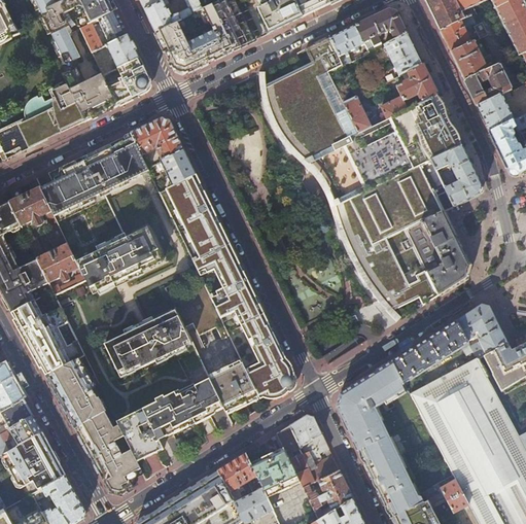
[(35,0),(38,6),(42,14),(49,30),(54,38),(61,54),(68,69),(62,73),(63,75),(66,82),(84,119),(117,104),(108,85),(106,82),(102,73),(102,72),(83,80),(72,59),(80,55),(69,31),(79,26),(85,24),(88,23),(97,18),(115,9),(111,0),(35,0)]
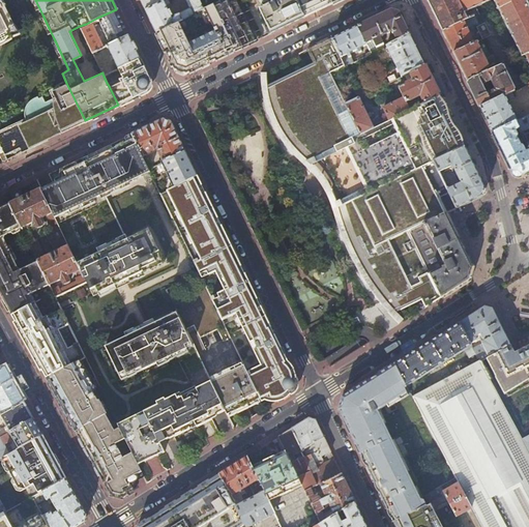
[(140,0),(144,7),(155,30),(203,7),(199,0),(140,0)]
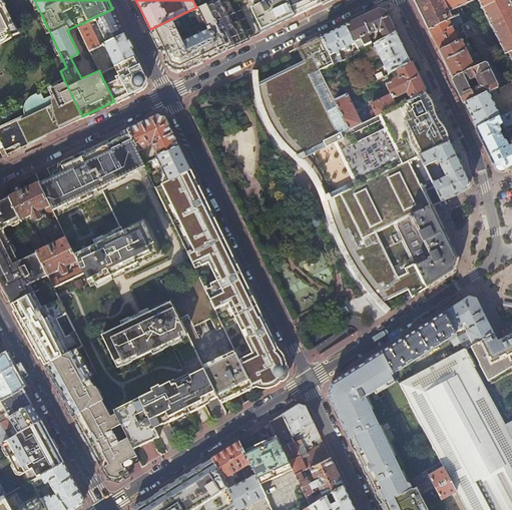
[(210,0),(196,7),(217,51),(246,37),(227,0),(210,0)]
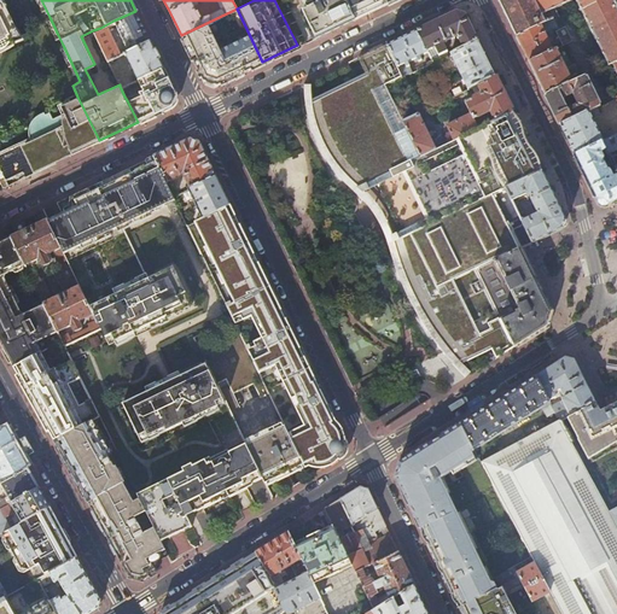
[(303,0),(306,5),(301,7),(315,36),(354,18),(345,0),(326,0),(324,1),(324,0),(303,0)]
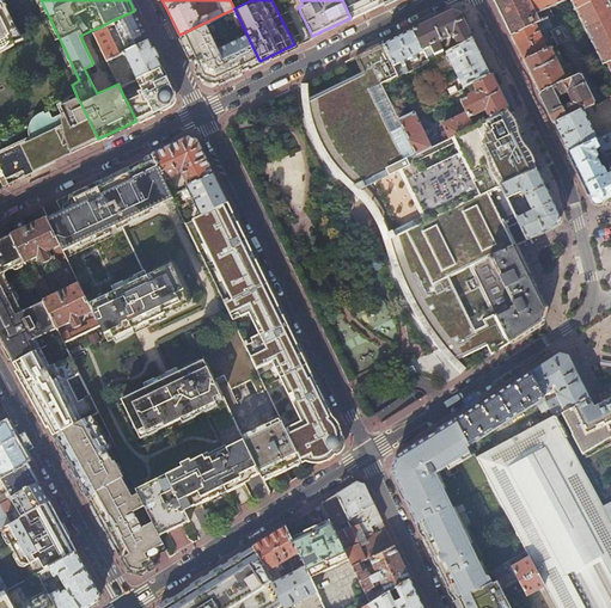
[(384,1),(383,0),(342,0),(350,18),(365,11),(364,7),(367,6),(379,0),(382,2),(384,1)]
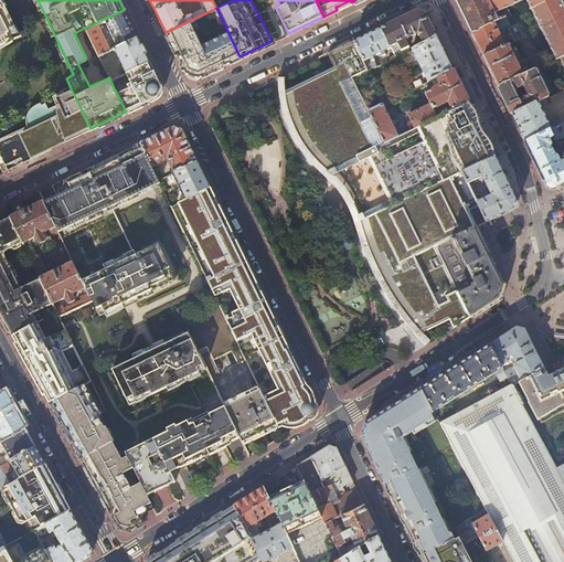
[(563,8),(559,0),(455,0),(470,30),(503,13),(503,14),(528,2),(554,57),(559,55),(563,67),(563,8)]
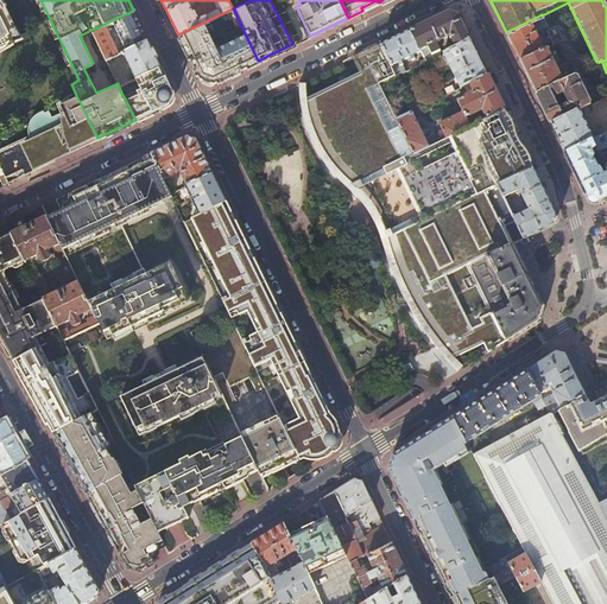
[(0,44),(17,37),(12,27),(14,26),(4,4),(2,5),(0,1),(0,44)]
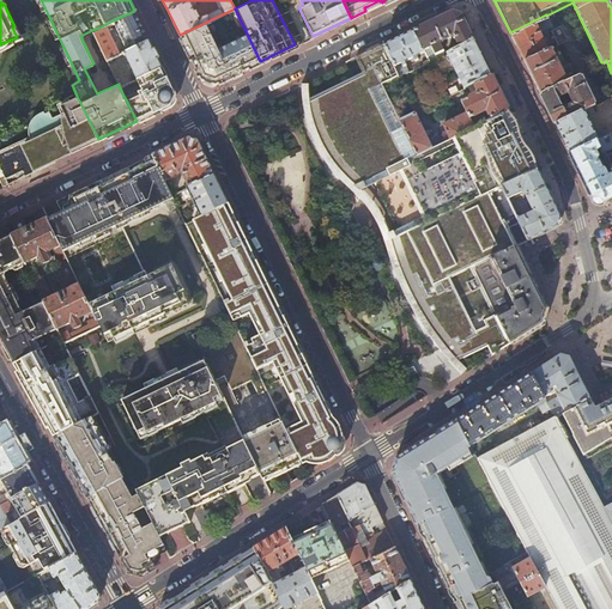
[(260,61),(235,8),(180,35),(200,78),(216,83),(260,61)]
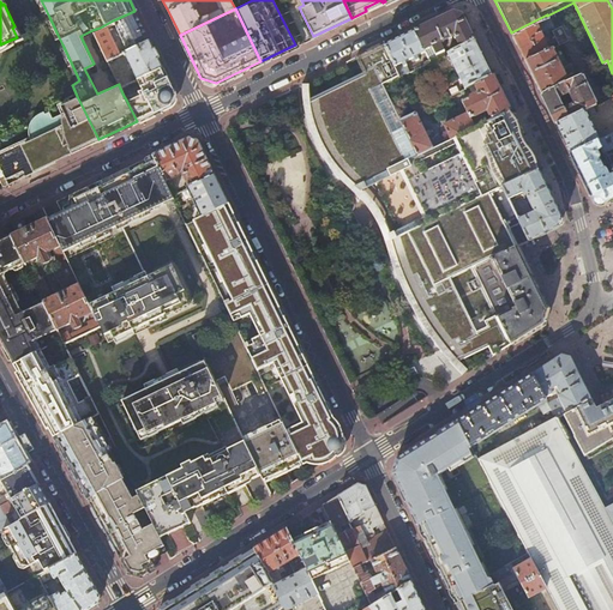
[(437,16),(413,28),(424,49),(428,60),(439,54),(445,52),(439,41),(451,35),(452,37),(455,36),(460,44),(474,37),(461,11),(452,8),(437,16)]
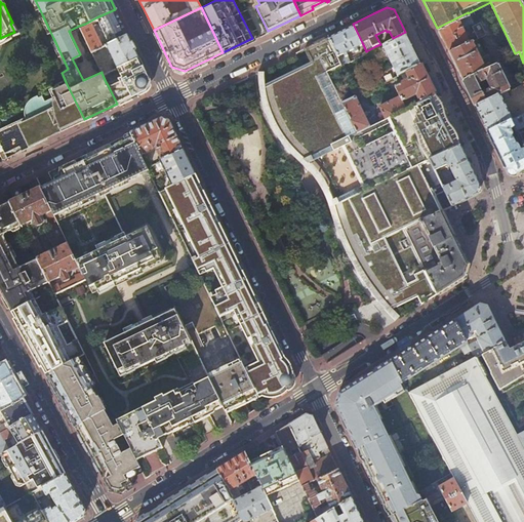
[(109,41),(126,33),(121,21),(115,9),(96,17),(109,41)]
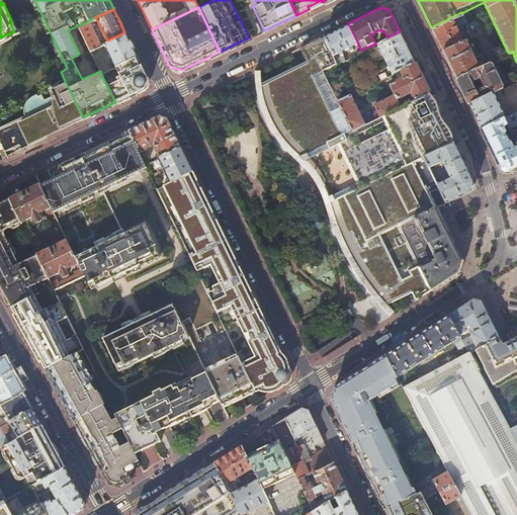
[(461,12),(431,27),(467,102),(496,89),(482,60),(482,59),(476,62),(464,38),(462,39),(458,32),(461,31),(459,27),(456,28),(455,25),(463,21),(465,20),(461,13),(461,12)]
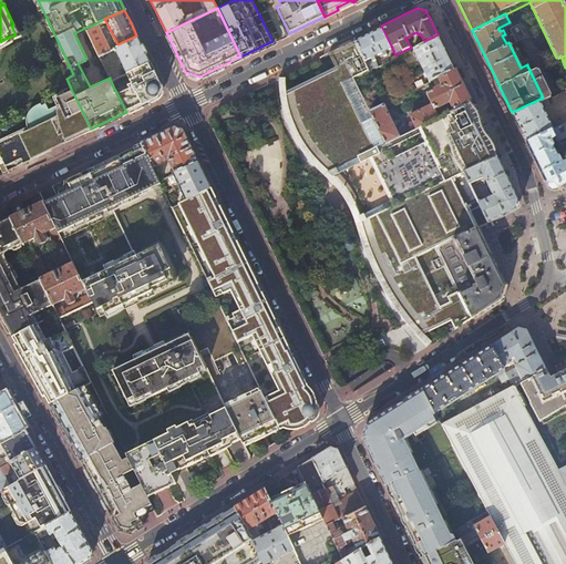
[(50,34),(53,32),(45,16),(41,18),(50,34)]
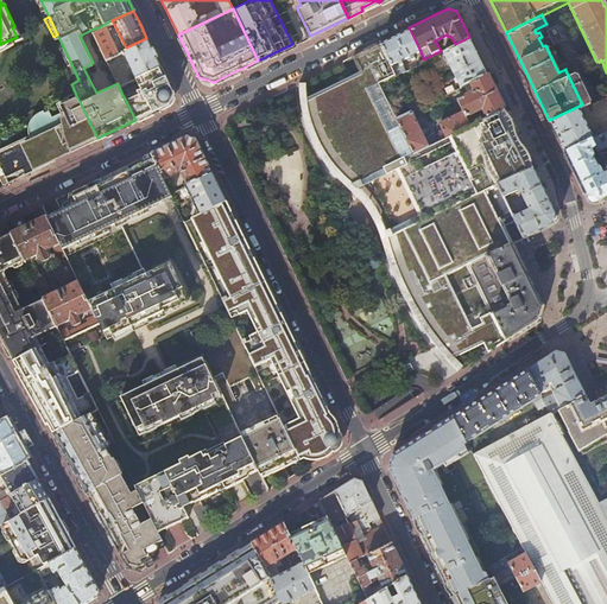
[(552,43),(558,39),(561,38),(554,24),(545,27),(552,43)]
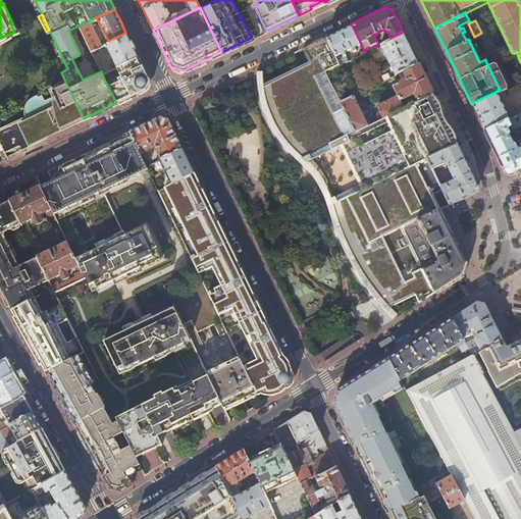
[(85,23),(79,26),(90,50),(96,47),(98,46),(87,22),(85,23)]
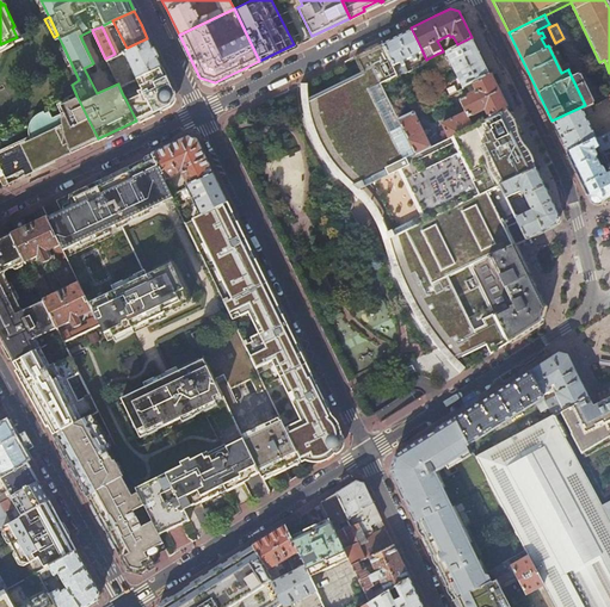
[(400,32),(382,42),(398,74),(399,73),(407,69),(402,59),(411,54),(413,59),(417,56),(414,53),(421,49),(411,28),(400,32)]
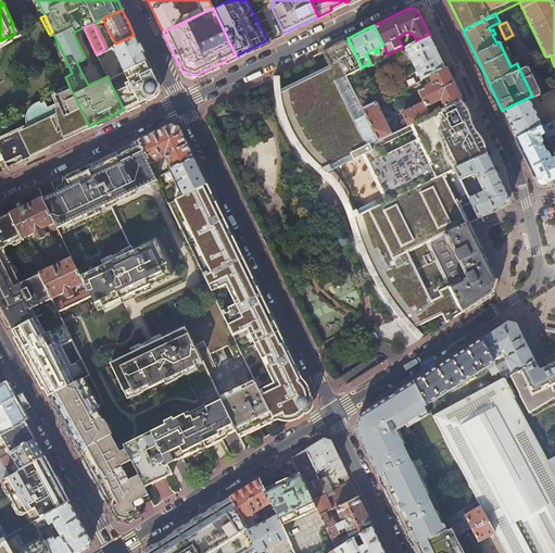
[(437,51),(429,34),(416,40),(403,47),(398,49),(400,53),(406,50),(420,77),(423,76),(444,66),(437,51)]
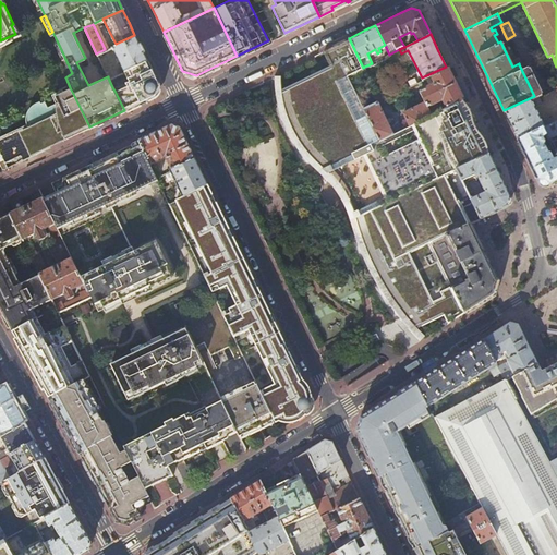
[(129,68),(146,60),(141,47),(134,35),(116,44),(114,45),(119,53),(117,55),(119,59),(121,58),(126,70),(129,68)]
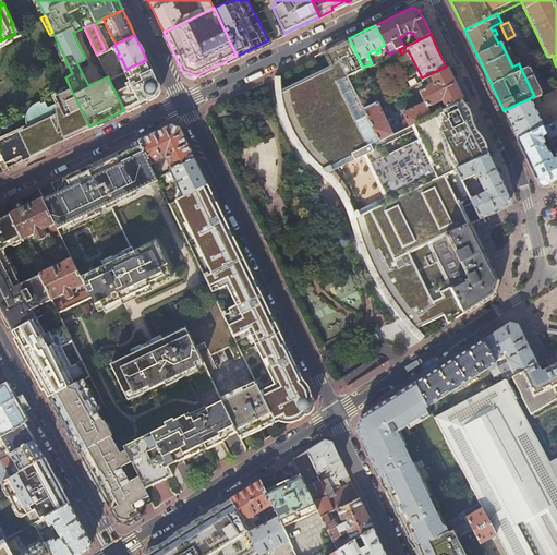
[(519,63),(519,64),(525,61),(512,36),(507,39),(519,63)]
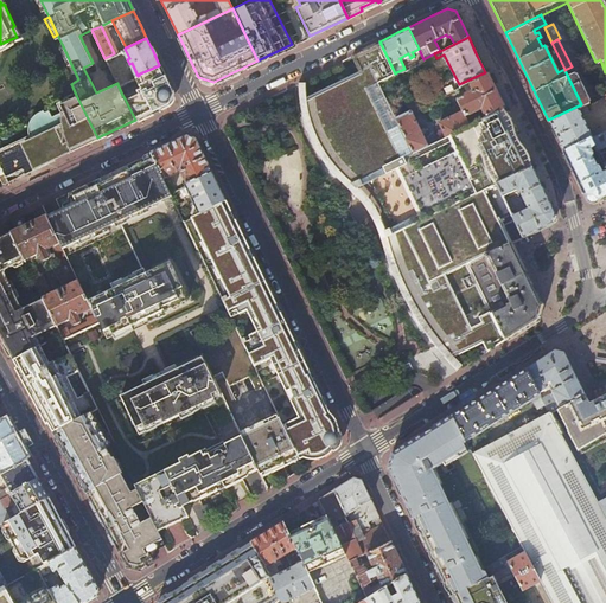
[(413,149),(395,115),(378,81),(395,74),(380,42),(352,55),(358,69),(304,95),(307,116),(313,133),(318,141),(323,149),(329,159),(339,171),(350,181),(355,186),(370,179),(393,224),(383,229),(384,235),(386,235),(496,183),(530,165),(522,168),(517,155),(518,155),(518,154),(520,154),(520,153),(520,152),(520,151),(518,149),(518,148),(517,148),(516,148),(515,148),(502,107),(435,139),(427,142),(413,149)]
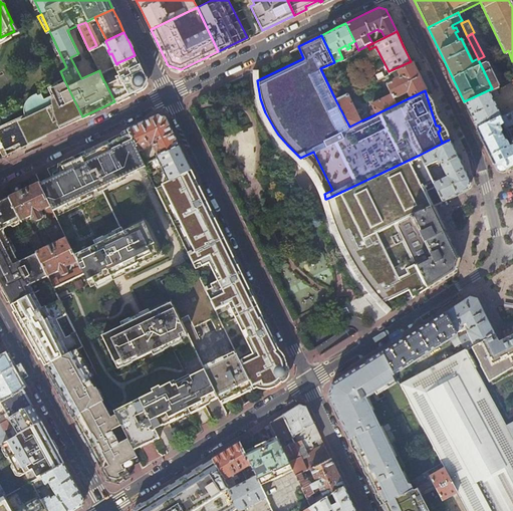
[(55,54),(59,52),(52,37),(49,39),(55,54)]
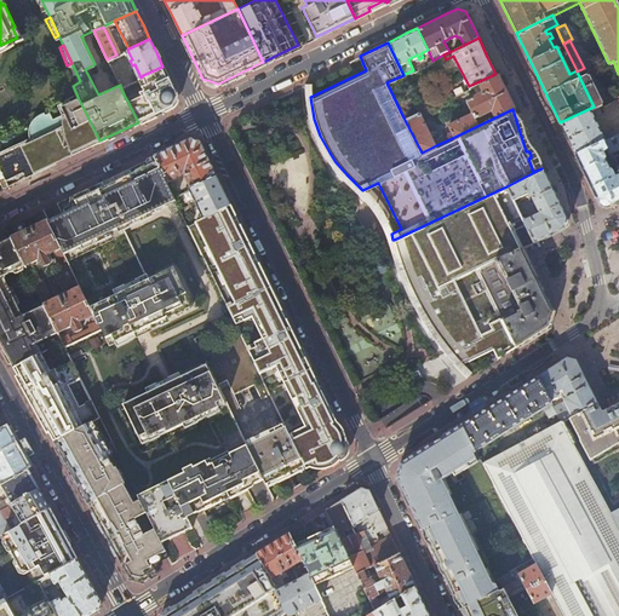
[(114,56),(107,59),(113,72),(122,67),(116,55),(114,56)]
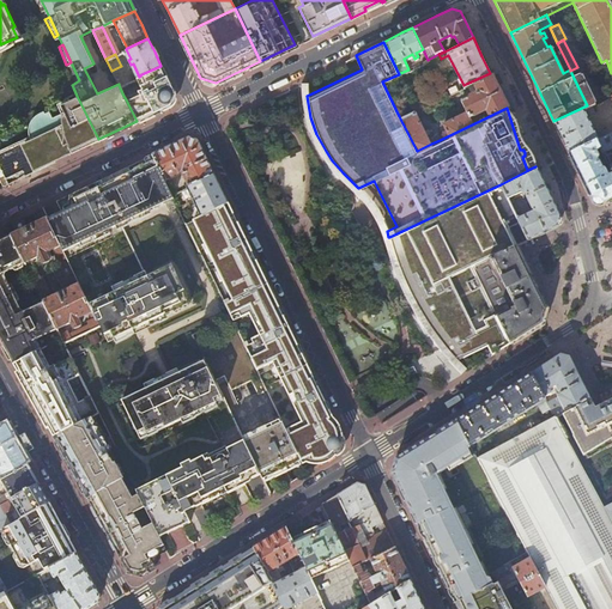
[(126,99),(137,121),(171,103),(175,96),(168,81),(161,66),(141,74),(146,84),(145,84),(147,89),(126,99)]
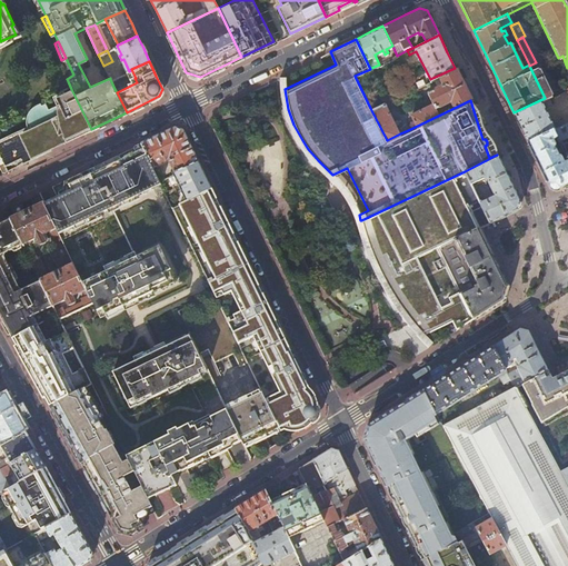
[(370,69),(355,76),(370,108),(384,101),(387,100),(371,68),(370,69)]
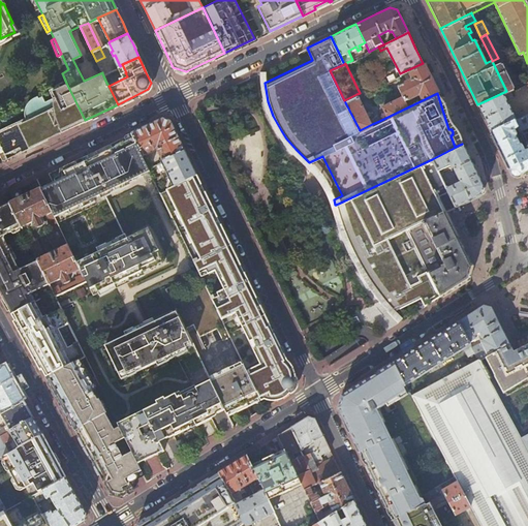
[(377,116),(379,121),(437,93),(431,80),(423,63),(402,72),(406,80),(397,85),(402,95),(381,105),(385,115),(380,117),(379,115),(377,116)]
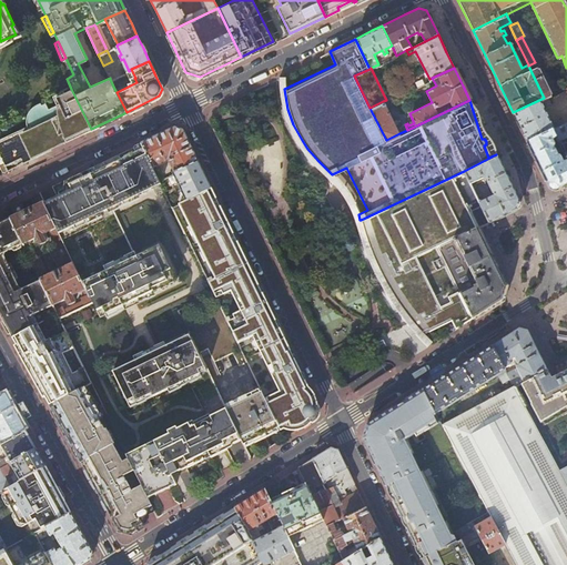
[(110,79),(114,89),(123,84),(122,81),(125,80),(122,73),(110,79)]
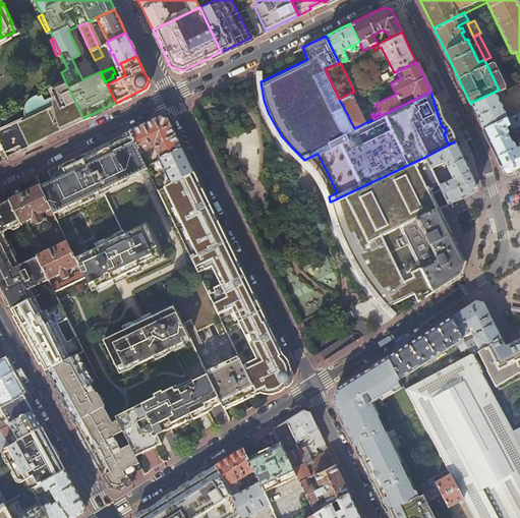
[(62,81),(60,77),(53,80),(55,85),(62,81)]
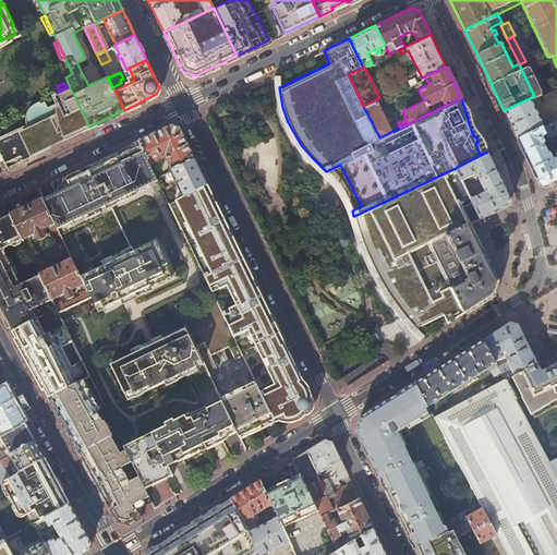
[(0,165),(1,168),(9,165),(49,145),(47,143),(71,131),(76,129),(77,130),(81,130),(85,129),(87,128),(89,127),(70,87),(53,95),(57,100),(55,101),(55,104),(43,109),(40,104),(32,107),(27,119),(28,121),(0,135),(0,165)]
